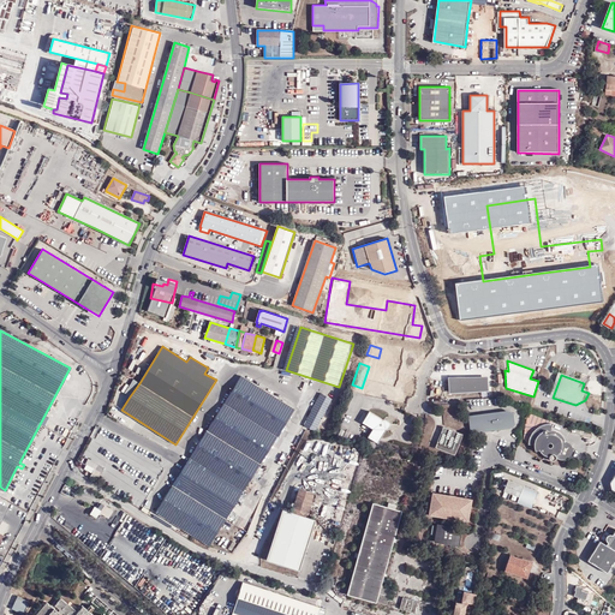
[(272,451),(286,428),(297,410),(264,389),(242,376),(155,512),(209,545),(266,459),(272,451)]
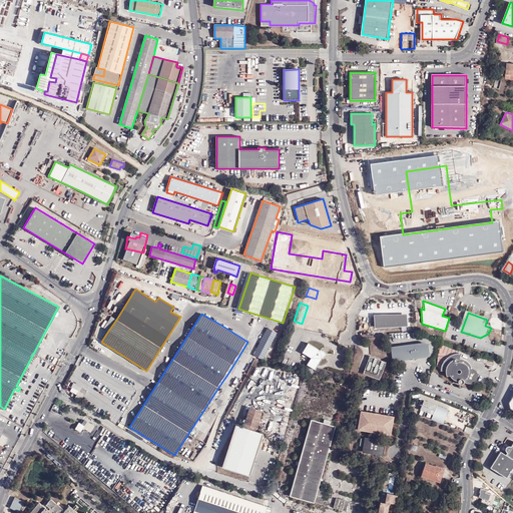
[(108,331),(116,320),(111,317),(104,328),(108,331)]
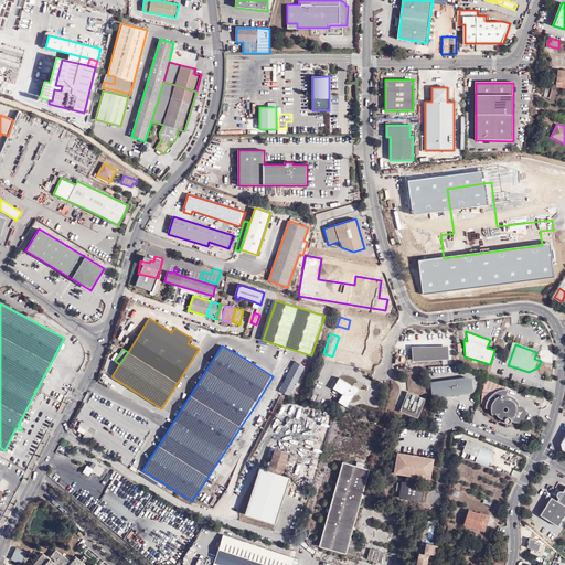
[(449,349),(415,350),(415,361),(449,360),(449,349)]
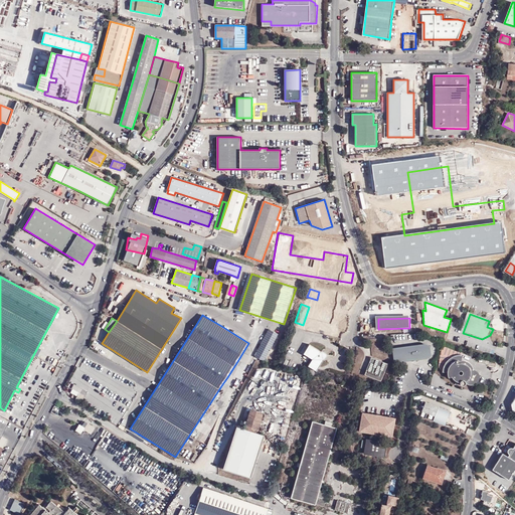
[(266,362),(281,335),(271,329),(255,356),(266,362)]
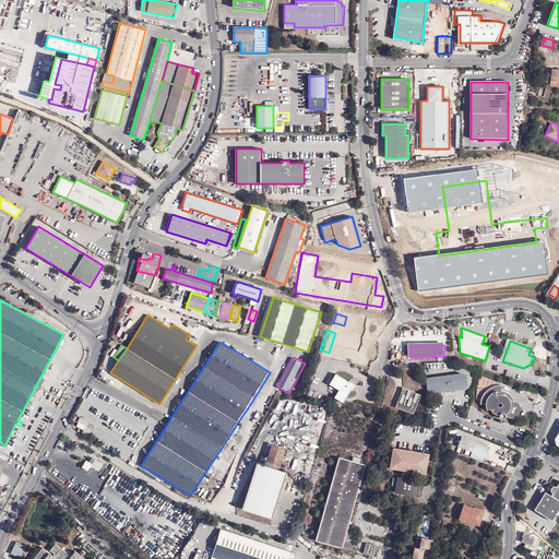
[(349,382),(336,375),(330,384),(339,391),(334,399),(344,404),(354,388),(354,385),(354,384),(349,382)]
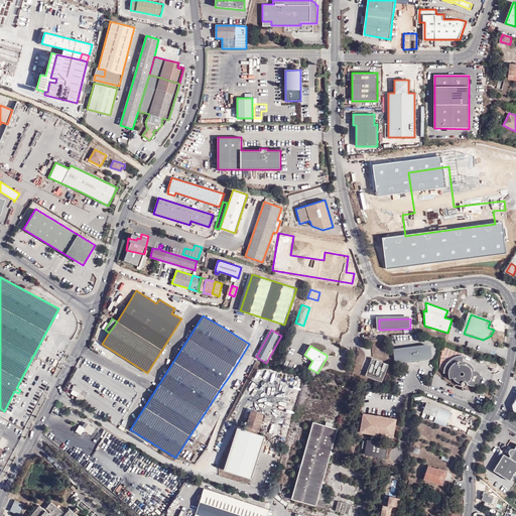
[(433,352),(432,351),(431,349),(429,348),(427,347),(394,351),(396,364),(426,360),(430,359),(431,358),(432,357),(433,355),(433,352)]
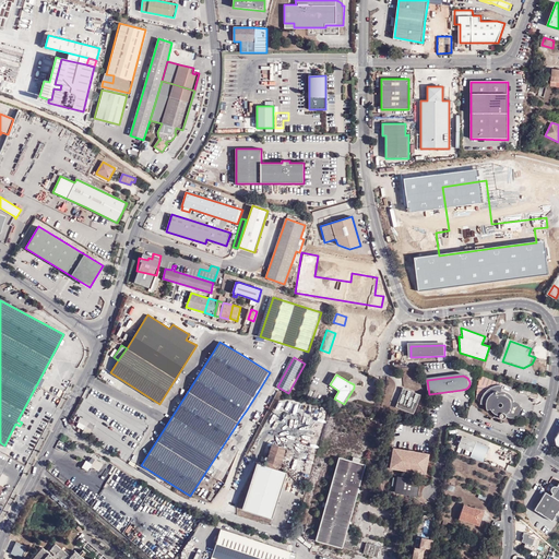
[(504,392),(501,392),(502,383),(479,376),(476,400),(480,405),(486,405),(486,408),(487,411),(490,409),(492,413),(496,415),(500,416),(500,418),(501,419),(504,419),(506,418),(507,417),(509,418),(512,418),(515,418),(519,415),(521,412),(520,407),(519,404),(514,402),(513,399),(512,396),(509,393),(504,392)]
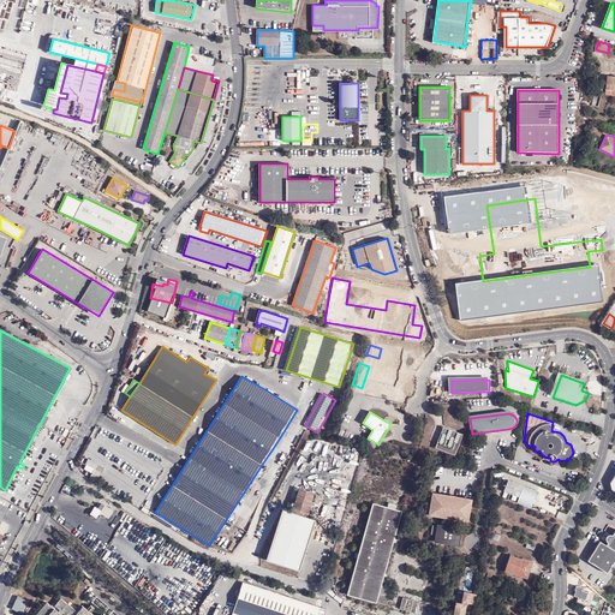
[(446,428),(436,448),(455,457),(464,436),(446,428)]
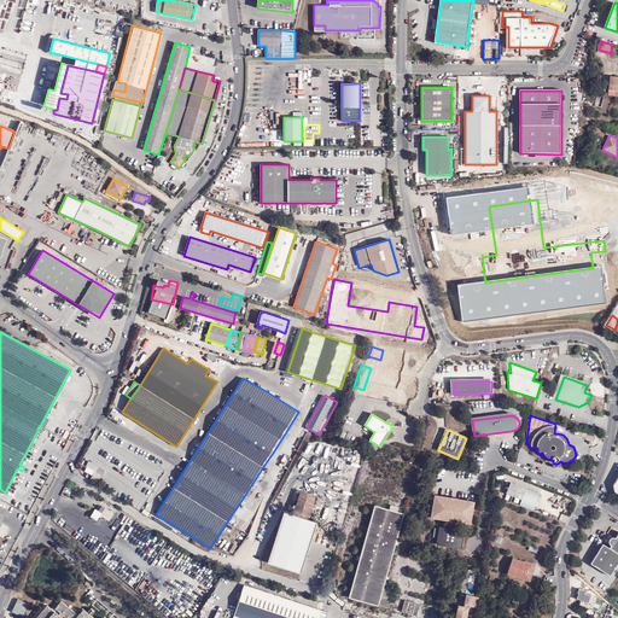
[(88,461),(83,471),(99,479),(104,470),(88,461)]
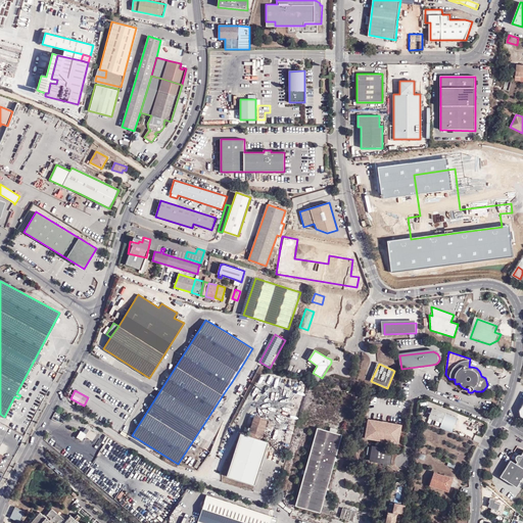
[(453,430),(458,419),(432,410),(429,417),(427,422),(452,432),(453,430)]
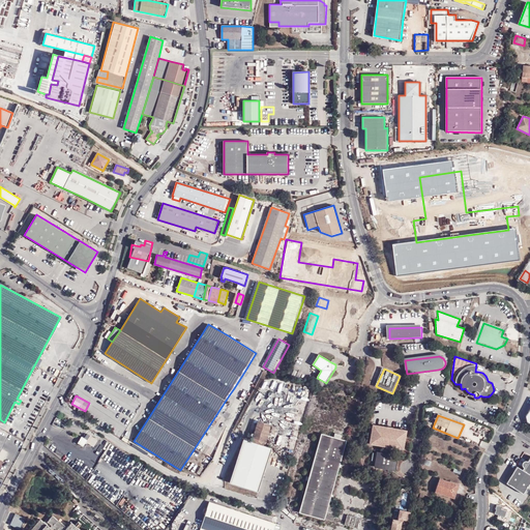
[(270,424),(258,420),(253,439),(265,443),(269,429),(270,424)]
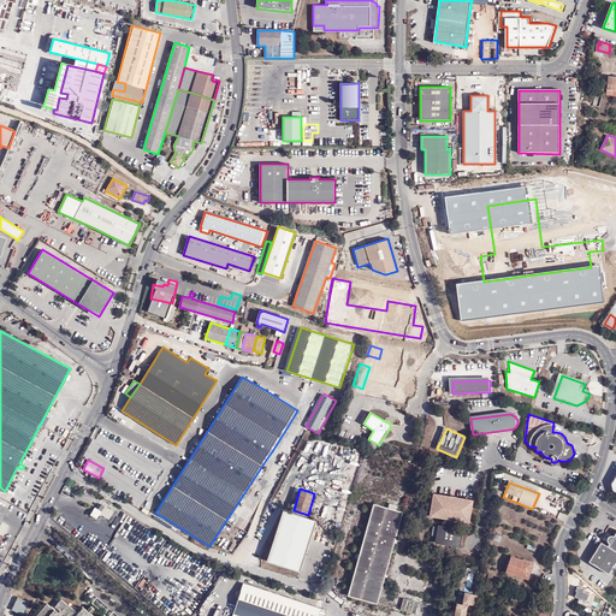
[(474,503),(434,495),(430,517),(469,526),(474,503)]
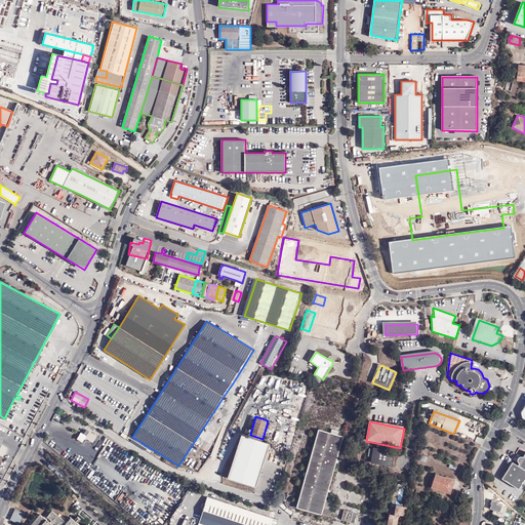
[(326,498),(345,436),(320,429),(296,506),(330,515),(334,500),(326,498)]
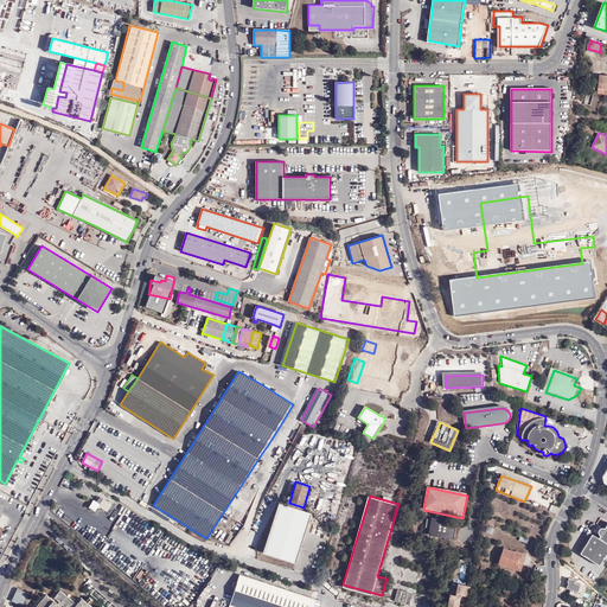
[(97,506),(107,511),(112,504),(102,498),(97,506)]
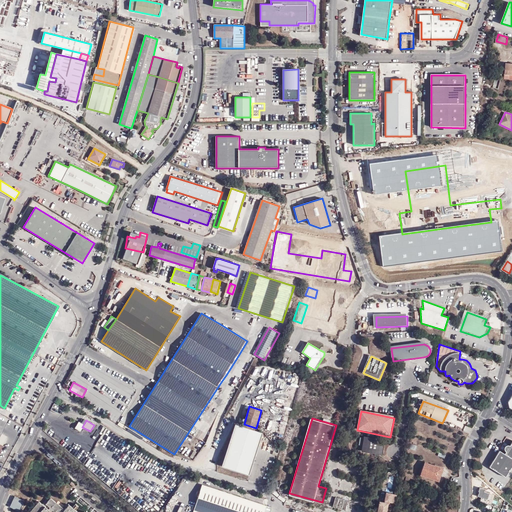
[(79,431),(84,425),(78,421),(73,427),(79,431)]
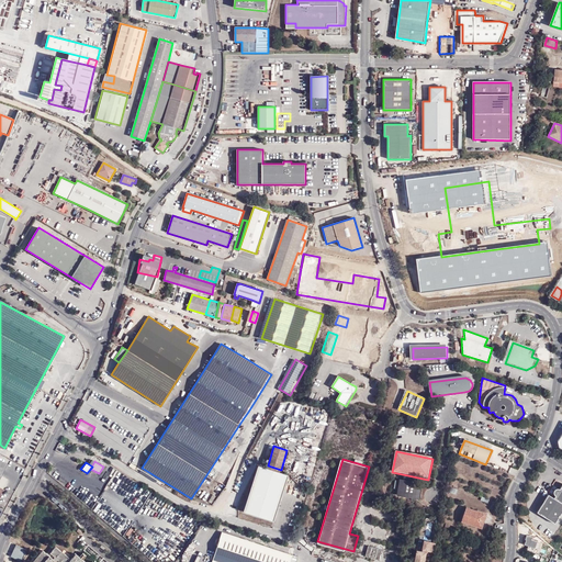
[(289,475),(258,465),(244,512),(273,521),(289,475)]
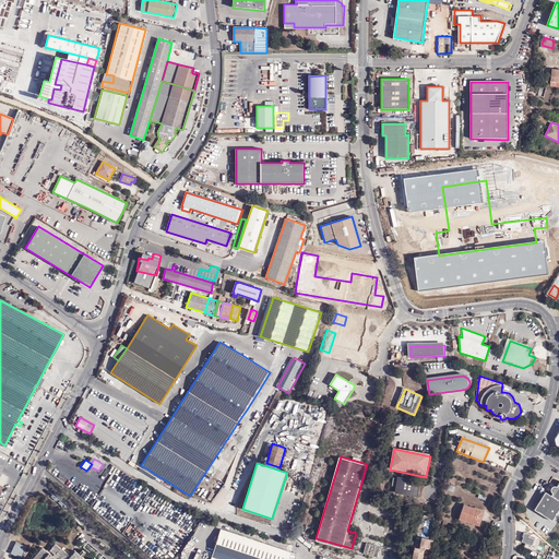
[(405,482),(399,480),(395,492),(401,494),(400,496),(401,496),(402,496),(403,496),(404,495),(405,494),(406,492),(408,492),(408,495),(415,497),(418,485),(411,483),(411,486),(405,485),(405,482)]
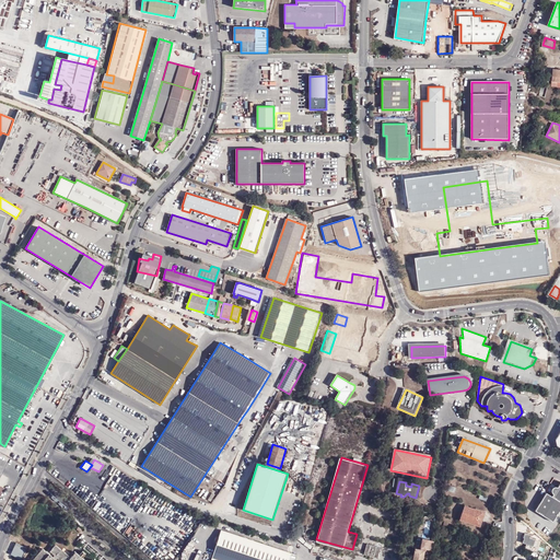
[(536,512),(553,523),(559,511),(559,485),(558,488),(557,487),(555,488),(553,489),(552,490),(552,492),(552,493),(553,494),(552,497),(547,493),(536,512)]
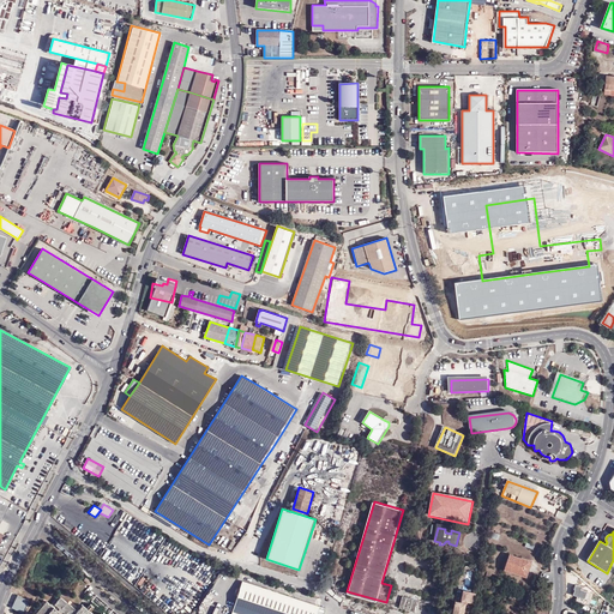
[(527,571),(529,555),(521,554),(521,555),(509,553),(506,565),(511,566),(511,567),(527,571)]
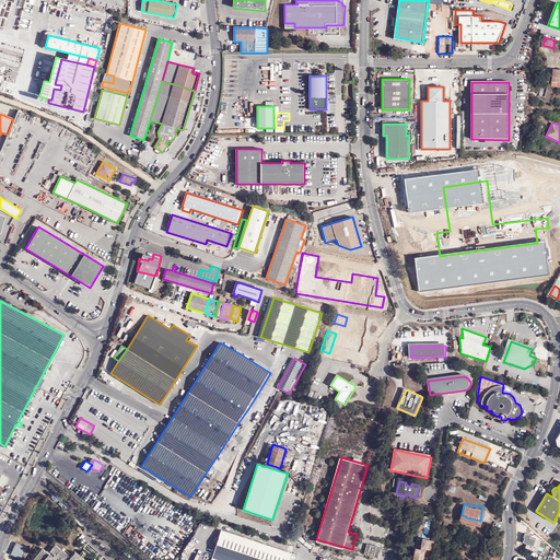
[(211,559),(290,559),(292,555),(221,531),(211,559)]
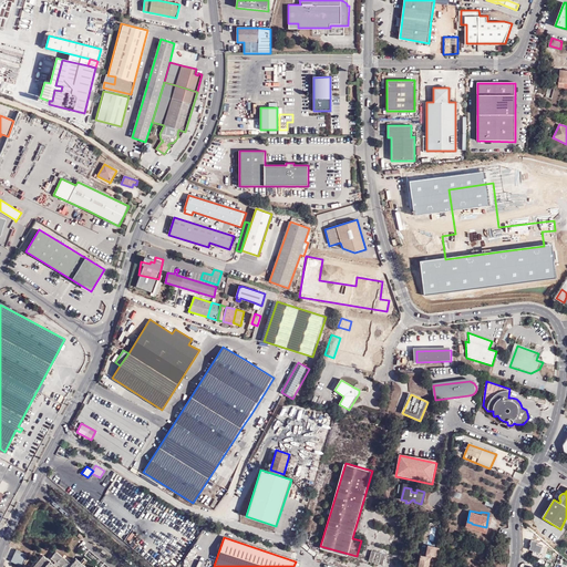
[(533,539),(528,554),(540,558),(542,553),(539,552),(542,545),(536,544),(537,542),(533,539)]
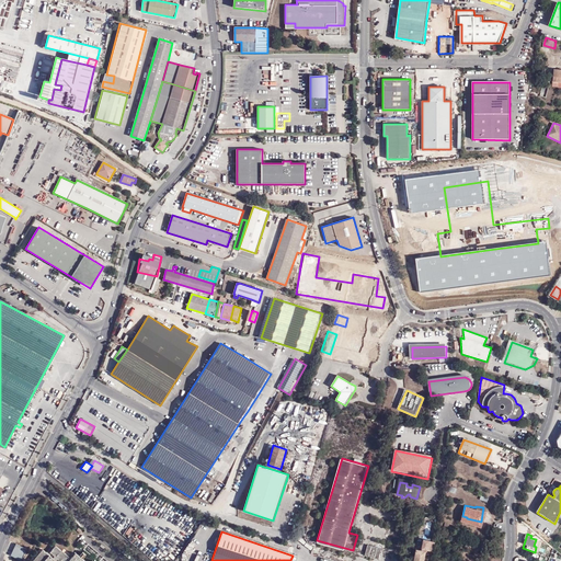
[(24,546),(13,541),(9,552),(19,558),(24,546)]
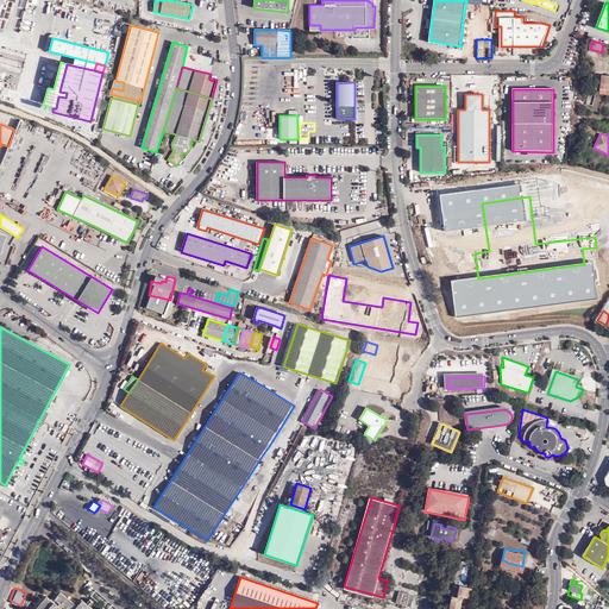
[(96,589),(90,596),(105,607),(110,601),(96,589)]
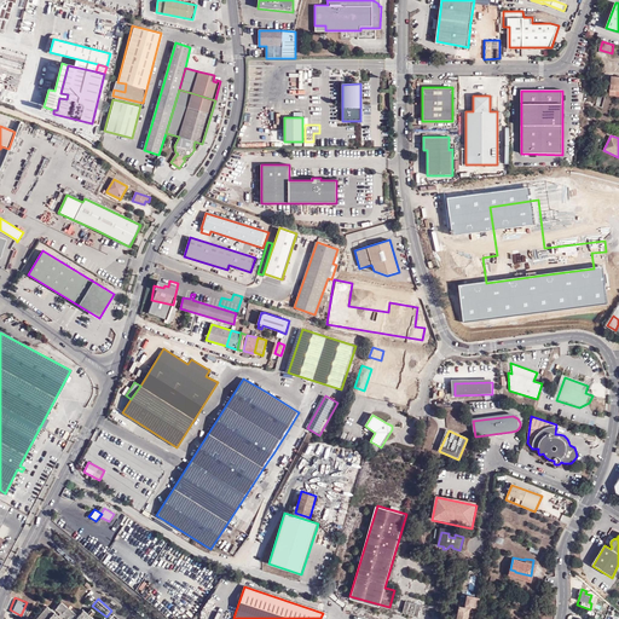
[(421,603),(406,599),(403,611),(417,615),(421,603)]
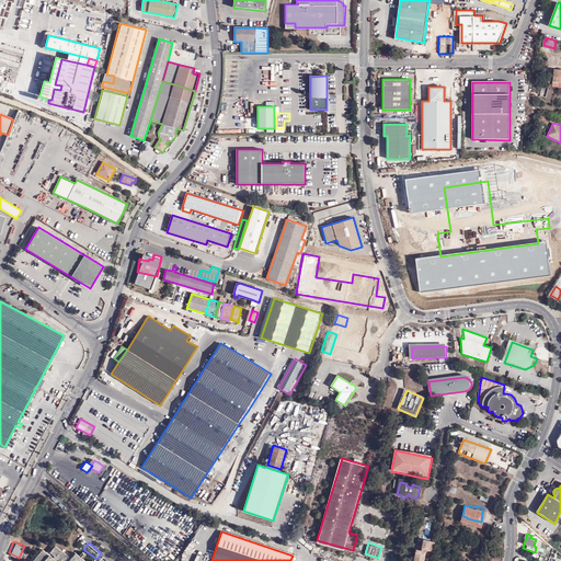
[(47,550),(53,554),(60,560),(64,557),(66,553),(53,544),(47,550)]
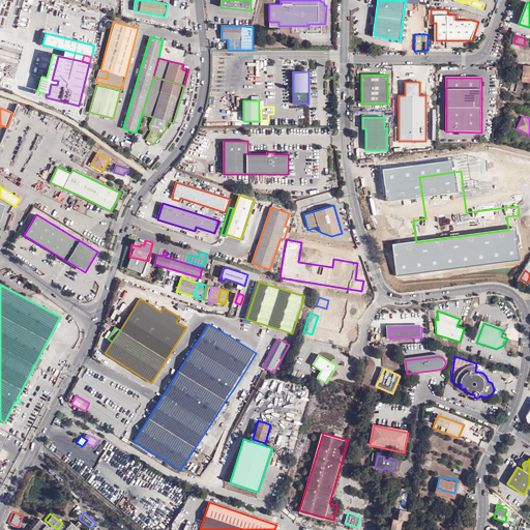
[(29,529),(45,529),(49,526),(43,521),(37,517),(27,528),(29,529)]
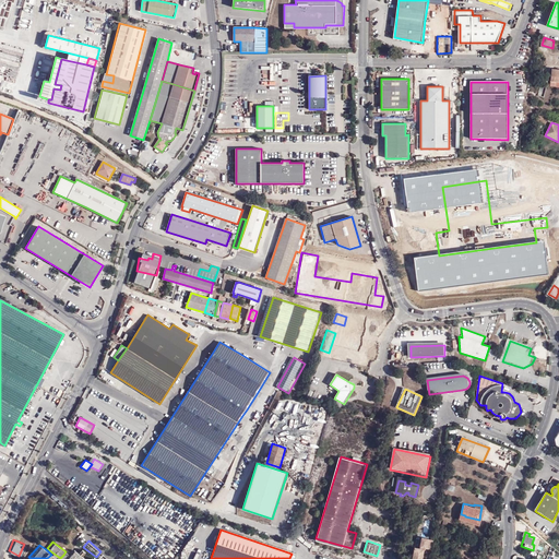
[(72,549),(69,554),(66,557),(63,558),(84,558),(79,554),(75,551),(72,549)]
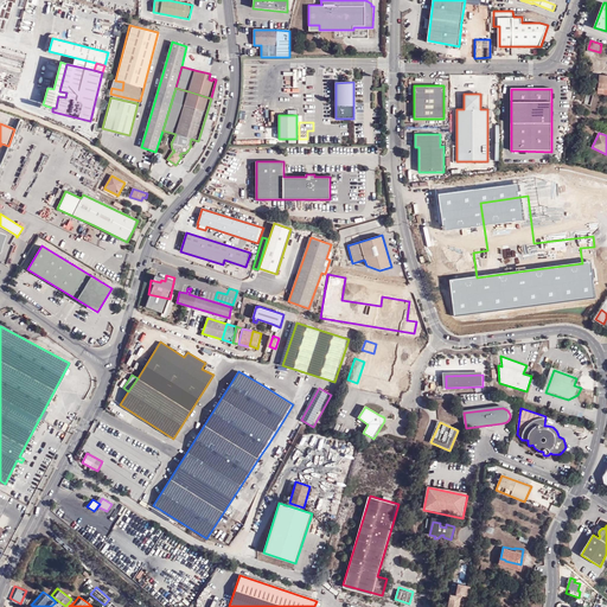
[(452,596),(448,606),(460,606),(462,598),(452,596)]
